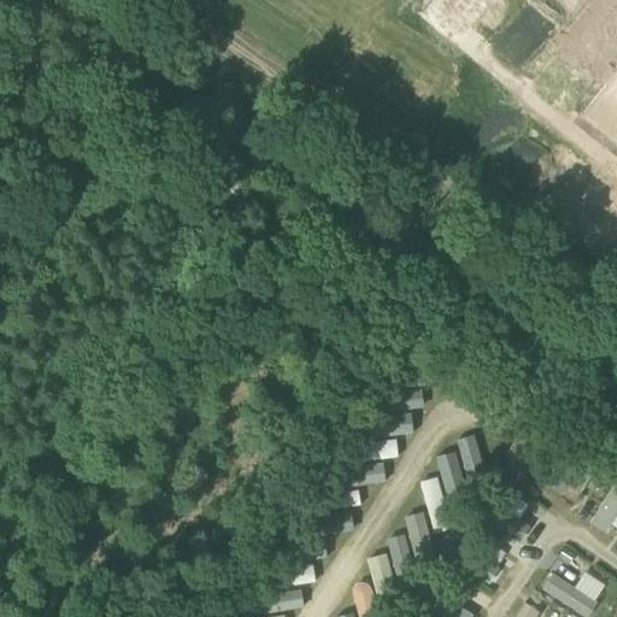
[(411,411),(435,406),(430,385),(389,393),(393,415),(368,421),(376,460),(403,454),(399,435),(415,432),(411,411)]
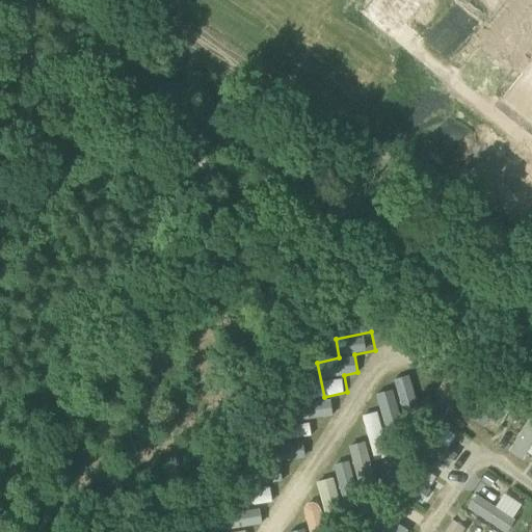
[(404,382),(390,386),(395,406),(408,402),(404,382)]
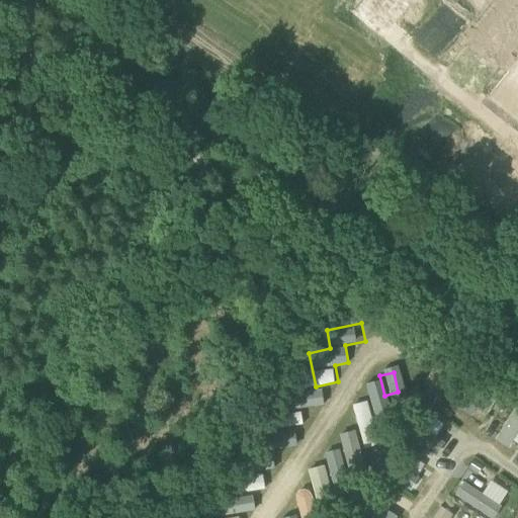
[(370,415),(386,411),(379,381),(364,385),(370,415)]
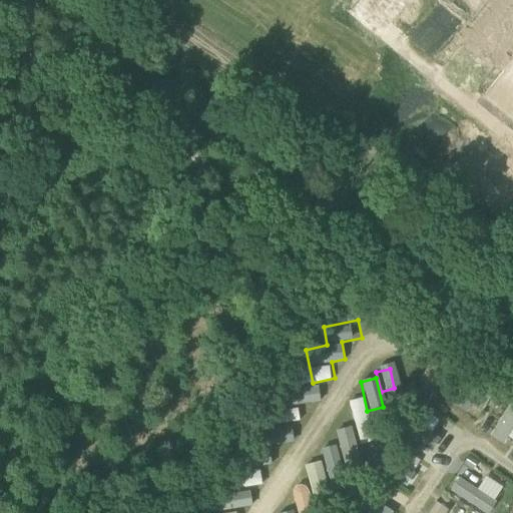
[(318,384),(287,390),(290,406),(321,400),(318,384)]
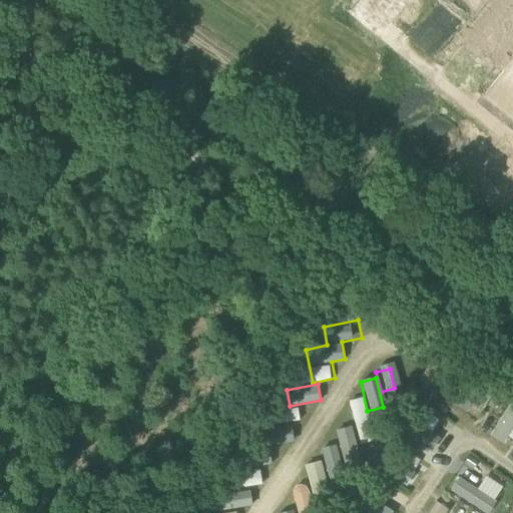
[(307,407),(289,408),(290,422),(308,420),(307,407)]
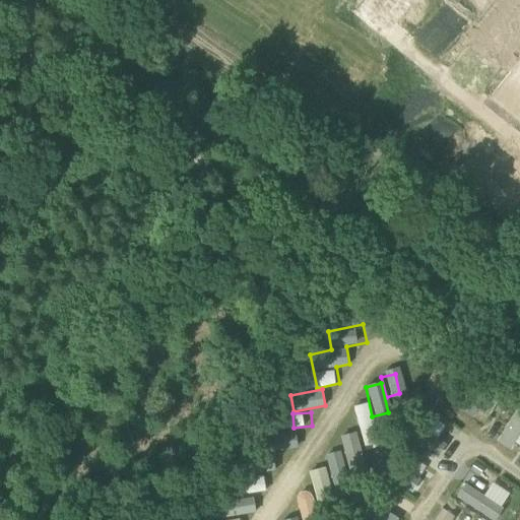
[(355,428),(341,431),(347,458),(362,455),(355,428)]
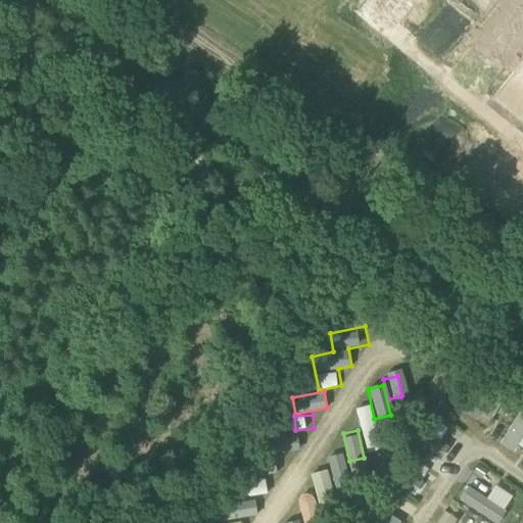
[(346,452),(330,454),(334,484),(350,482),(346,452)]
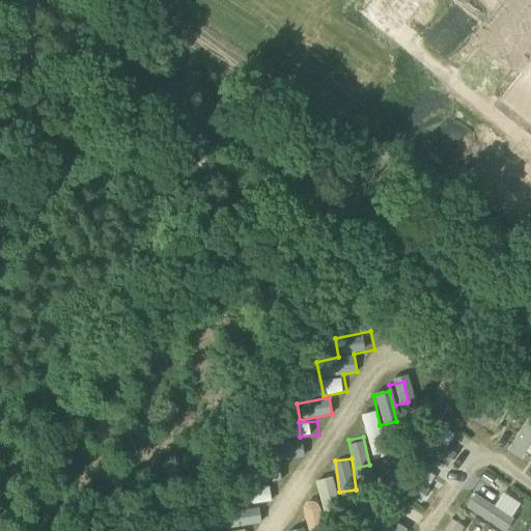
[(480,479),(474,490),(499,505),(505,495),(480,479)]
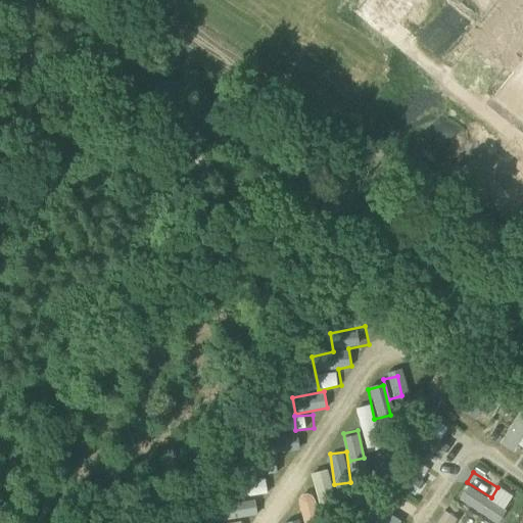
[(418,496),(424,486),(413,479),(407,489),(418,496)]
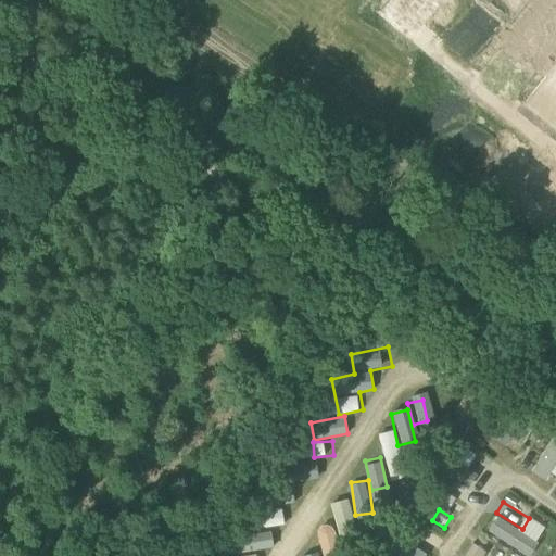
[(495,514),(485,529),(531,555),(540,541),(495,514)]
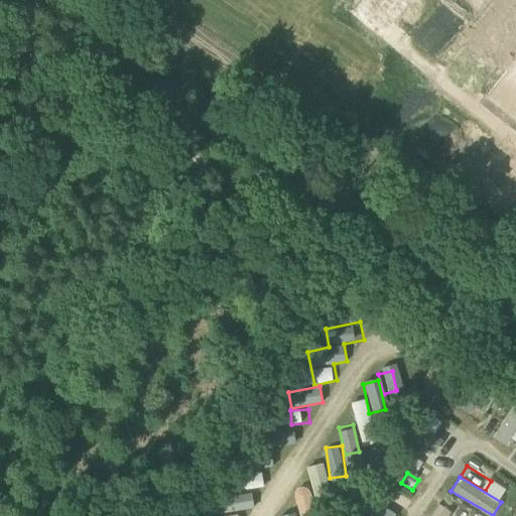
[(447,515),(452,510),(437,502),(428,515),(447,515)]
